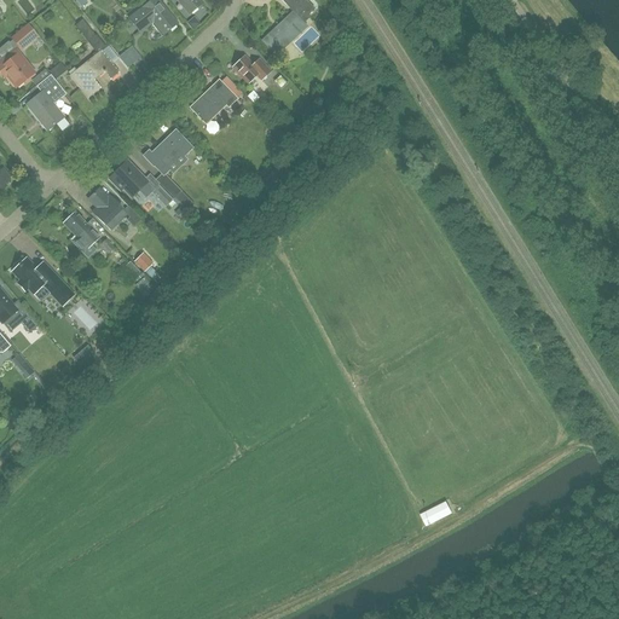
[(131,19),(140,30),(152,21),(163,35),(179,22),(162,1),(163,0),(152,0),(144,7),(145,7),(131,19)]
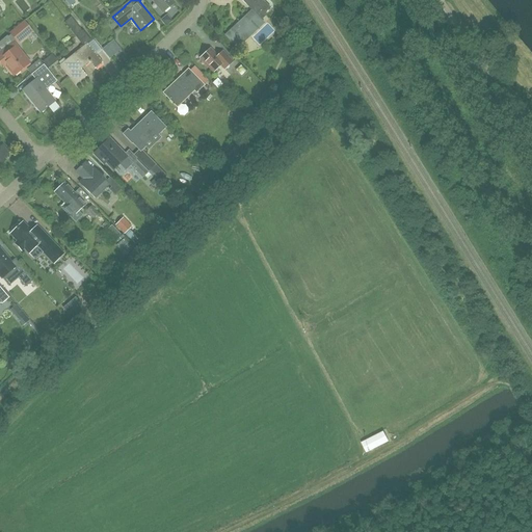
[(152,0),(162,12),(174,3),(170,0),(152,0)]
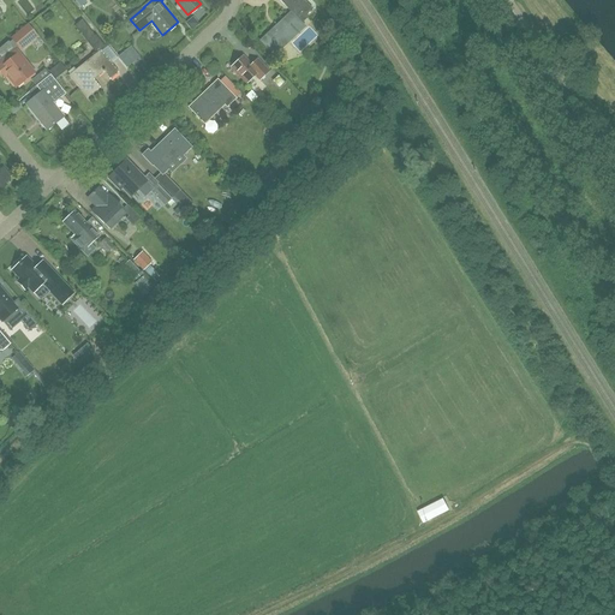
[(302,23),(308,17),(292,0),(279,0),(291,12),(258,42),(270,54),(285,41),(288,45),(305,28),(302,23)]
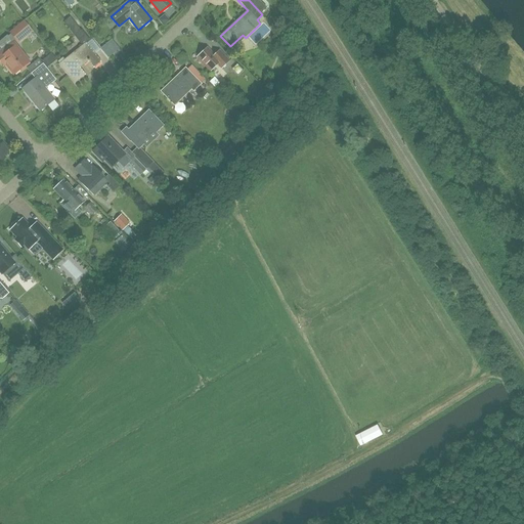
[(74,36),(80,31),(64,10),(59,14),(64,20),(62,23),(74,36)]
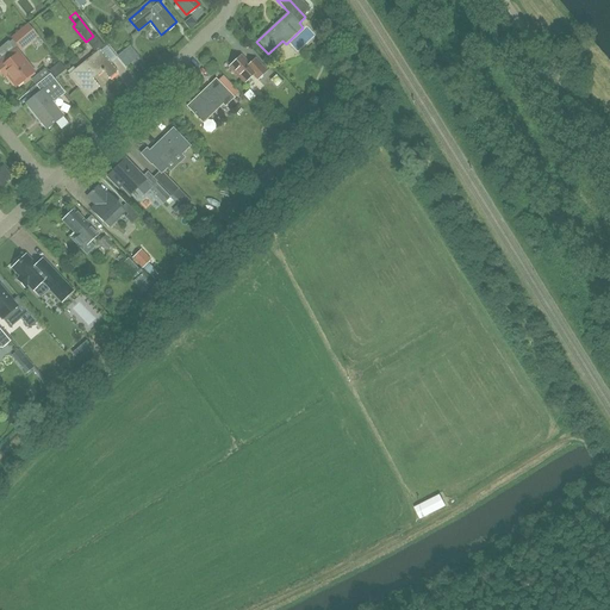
[(37,37),(31,29),(29,25),(12,38),(20,50),(37,37)]
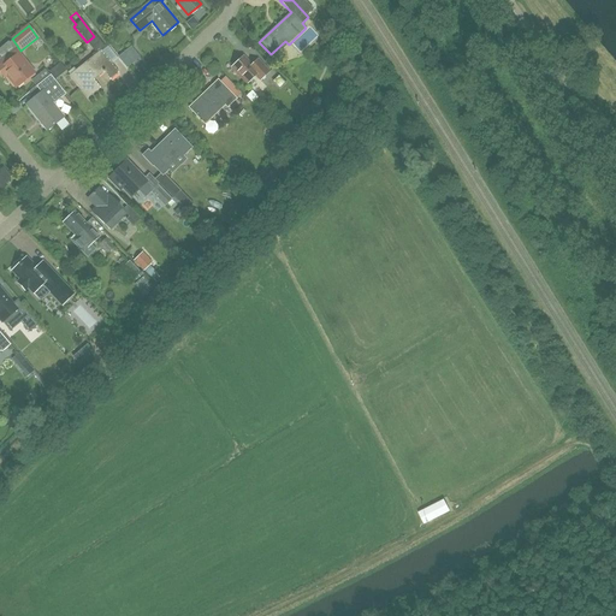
[(16,88),(34,73),(16,51),(0,63),(0,72),(0,73),(4,71),(16,88)]
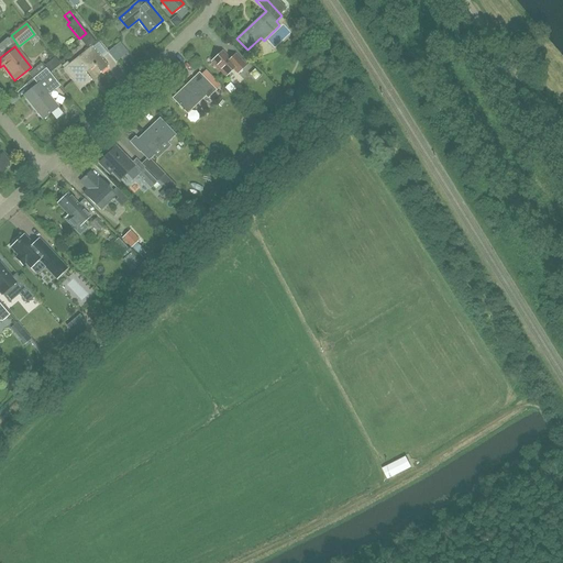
[(100,74),(108,67),(91,46),(69,65),(67,63),(62,67),(64,69),(63,70),(80,91),(92,81),(85,73),(94,65),(100,74)]
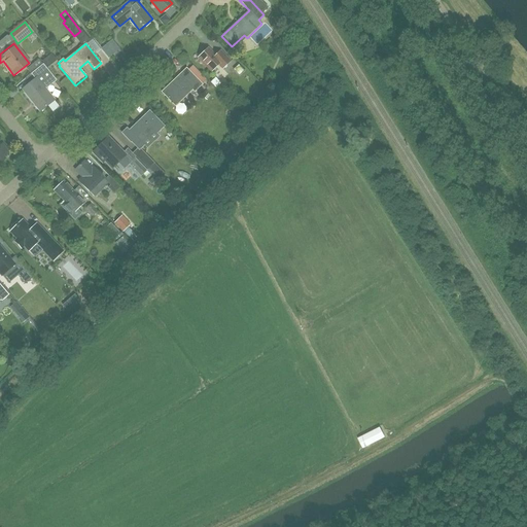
[(208,48),(198,58),(211,72),(218,65),(222,69),(230,63),(220,51),(214,57),(208,48)]
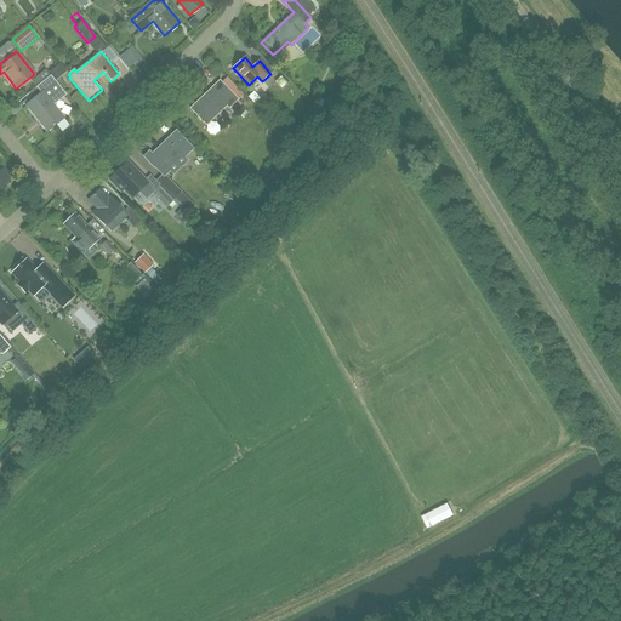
[(64,118),(53,104),(66,95),(51,77),(36,87),(41,93),(26,106),(47,132),(64,118)]
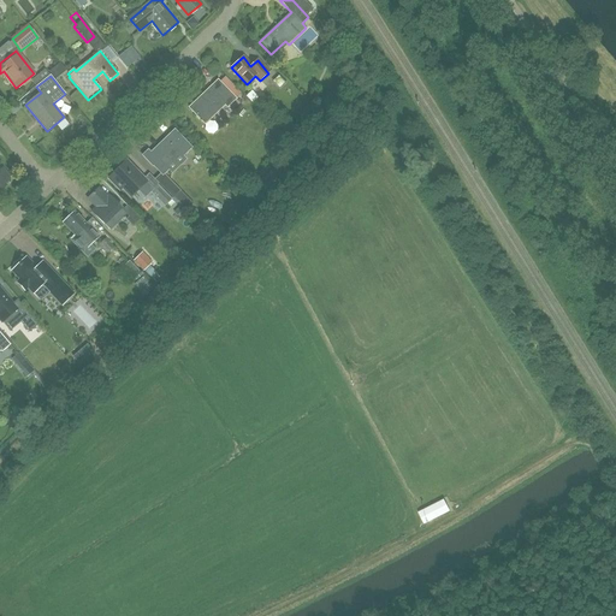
[(42,81),(39,76),(31,81),(35,86),(42,81)]
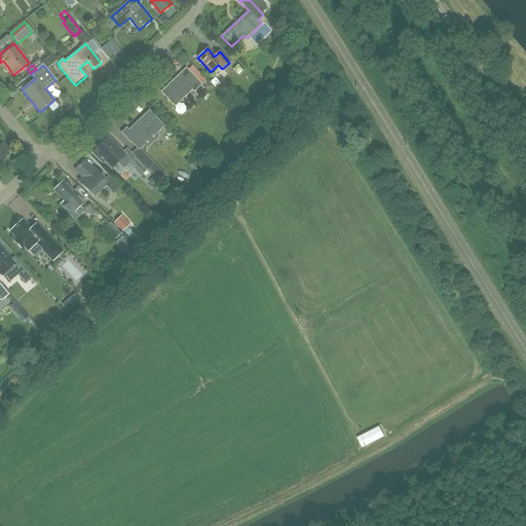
[(194,91),(201,85),(186,69),(161,92),(175,106),(192,89),(194,91)]
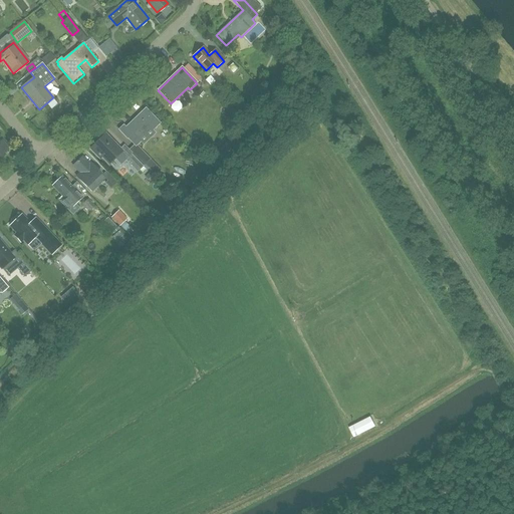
[(126,140),(127,139),(136,148),(159,124),(146,110),(125,129),(123,126),(118,132),(126,140)]
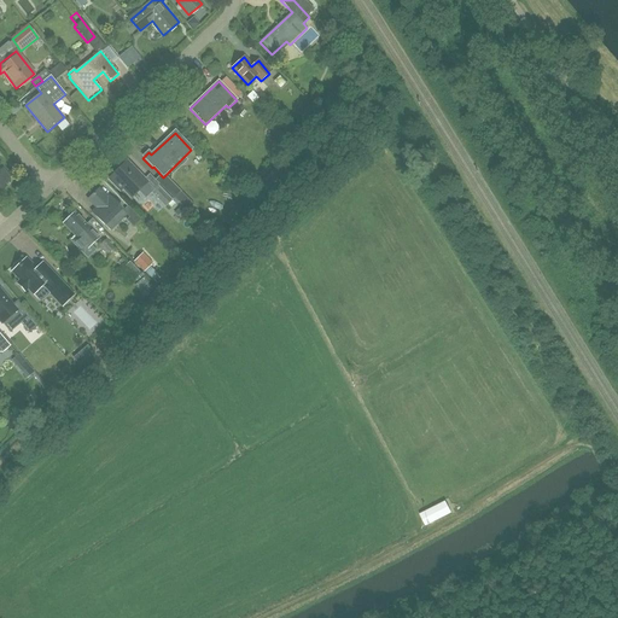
[(314,155),(305,145),(307,134),(298,133),(296,145),(304,146),(298,151),(307,162),(314,155)]
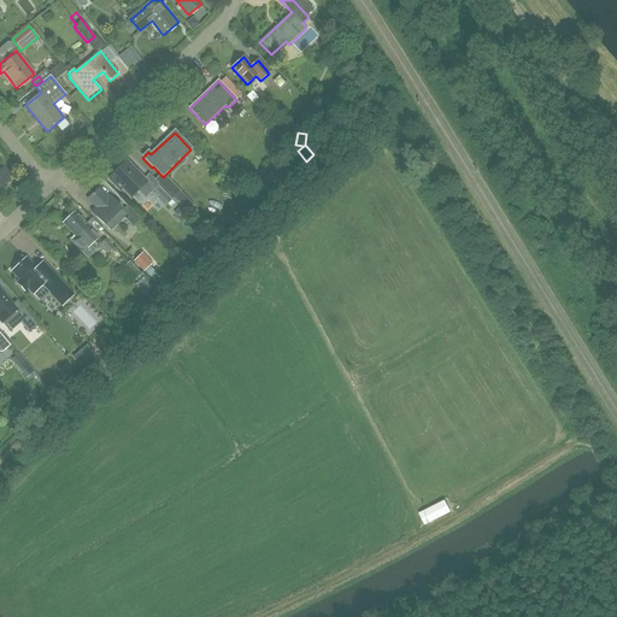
[(165,206),(169,210),(175,204),(157,186),(153,189),(127,163),(110,178),(121,191),(123,188),(131,197),(137,191),(142,195),(146,193),(148,195),(151,192),(165,206)]
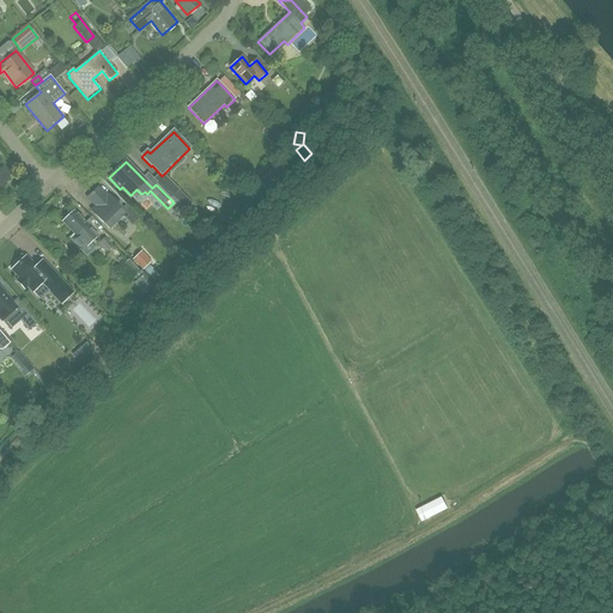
[(0,186),(2,183),(11,176),(2,168),(0,170),(0,186)]
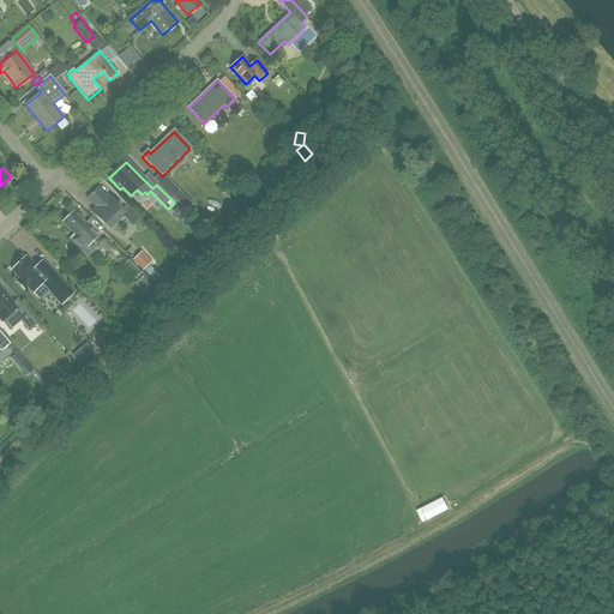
[(121,210),(120,209),(108,196),(107,198),(98,190),(88,199),(96,208),(91,212),(103,226),(109,230),(125,214),(121,210)]
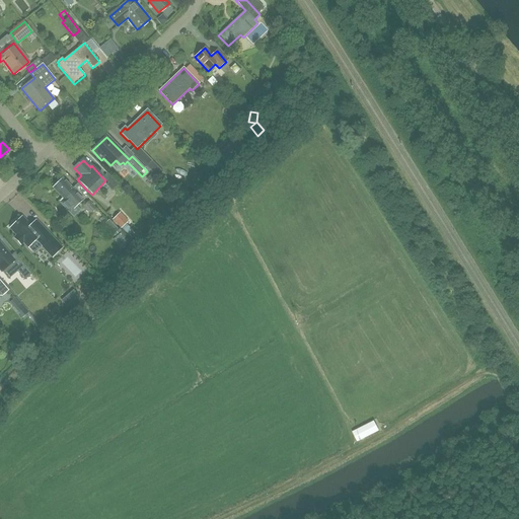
[(152,173),(157,178),(163,172),(160,168),(152,161),(146,167),(152,173)]
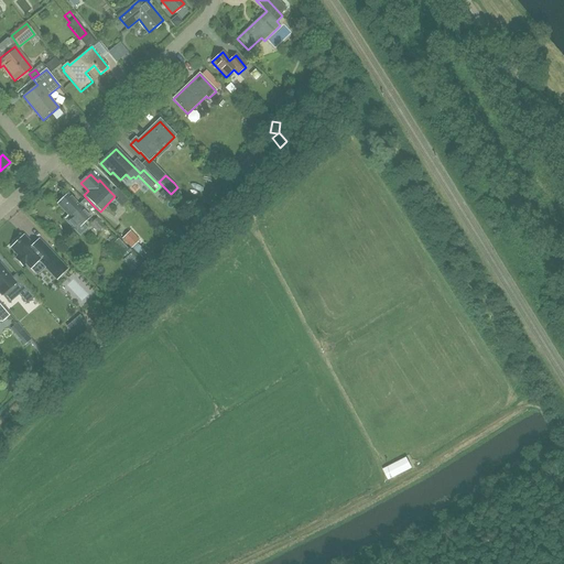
[(111,193),(115,196),(118,199),(115,202),(121,208),(128,202),(116,188),(111,193)]
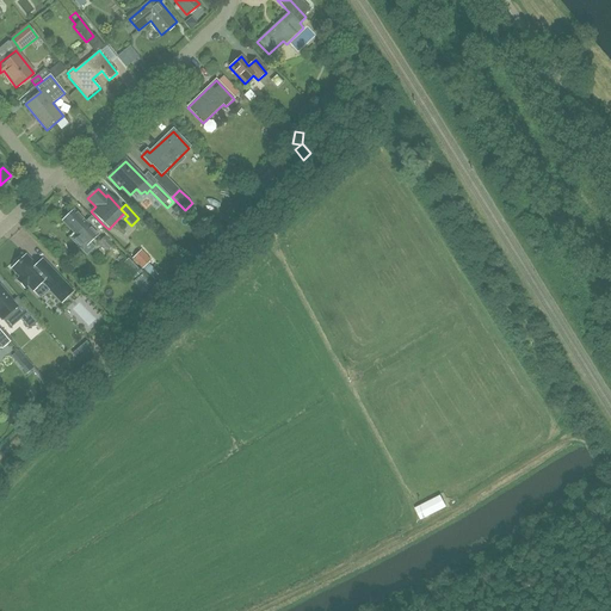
[(185,211),(185,210),(179,204),(173,211),(179,217),(185,211)]
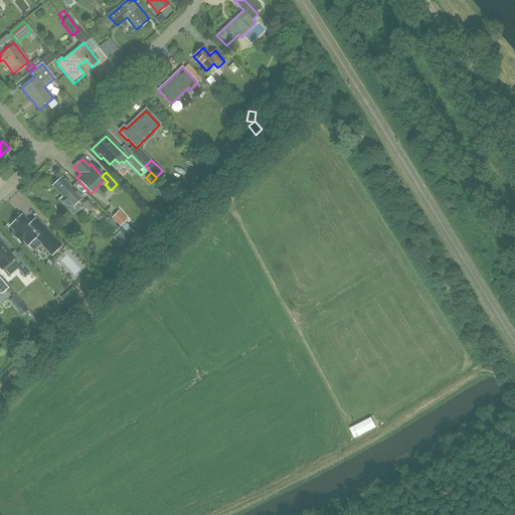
[(73,189),(71,187),(62,177),(57,182),(56,181),(52,184),(53,185),(52,187),(63,198),(60,201),(66,208),(72,202),(75,205),(81,199),(73,190),(73,189)]
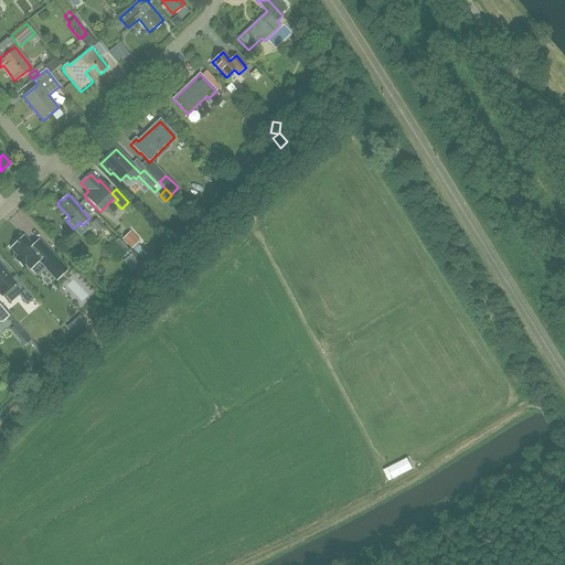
[(98,233),(105,226),(97,219),(91,225),(98,233)]
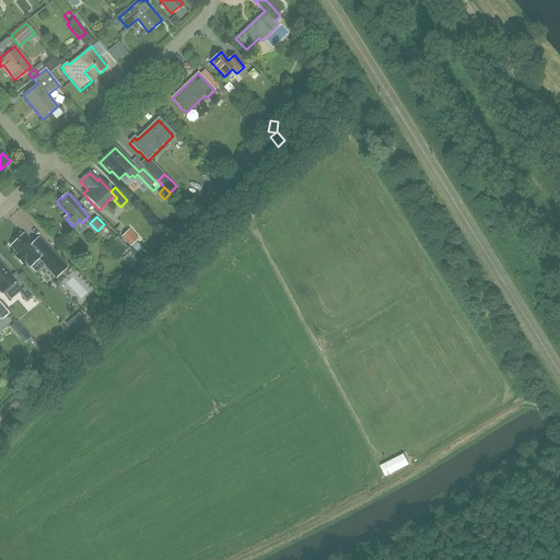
[(193,230),(196,231),(199,228),(199,224),(193,217),(188,217),(185,219),(185,223),(193,230)]
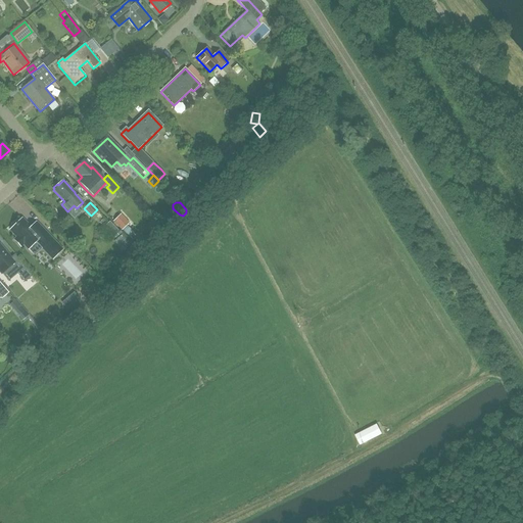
[(122,230),(129,224),(121,215),(114,221),(122,230)]
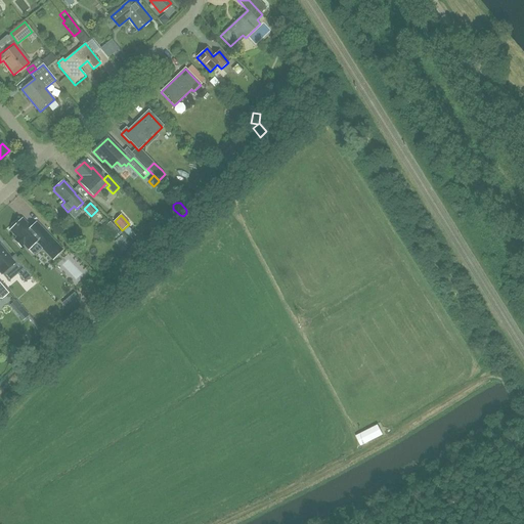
[(47,254),(57,245),(37,223),(31,228),(23,219),(10,231),(17,238),(15,241),(20,247),(24,245),(29,250),(36,242),(47,254)]
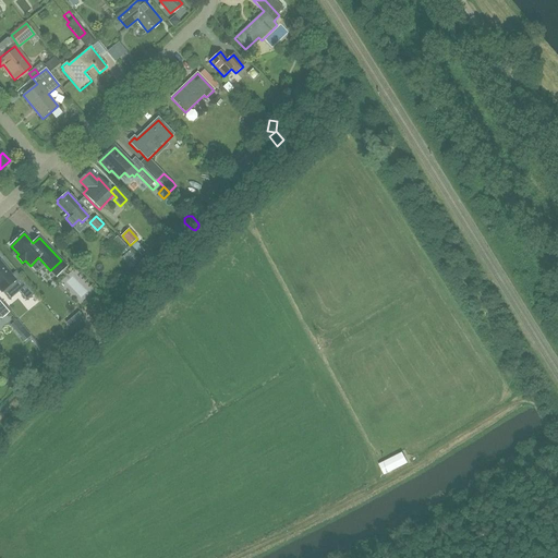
[(120,252),(125,246),(117,238),(111,243),(120,252)]
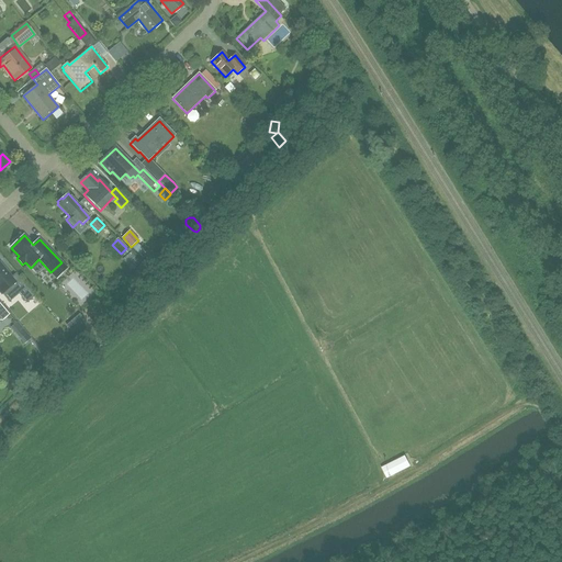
[(0,292),(2,294),(12,287),(26,304),(34,298),(20,279),(14,282),(0,265),(0,292)]
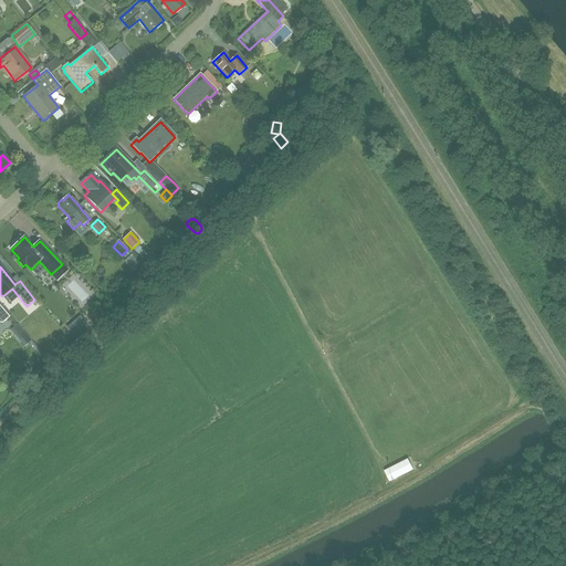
[(408,460),(385,472),(384,472),(389,483),(413,471),(408,460)]
